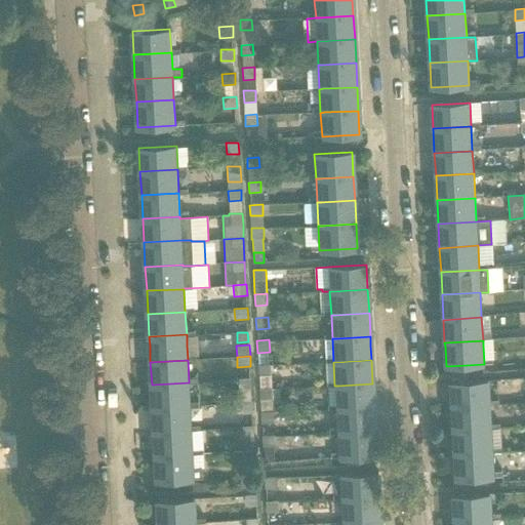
[(271,364),(258,365),(258,375),(271,375),(271,364)]
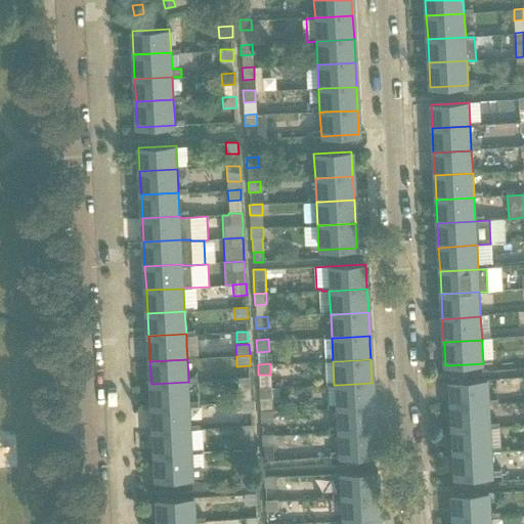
[(251,378),(237,379),(238,389),(251,389),(251,378)]
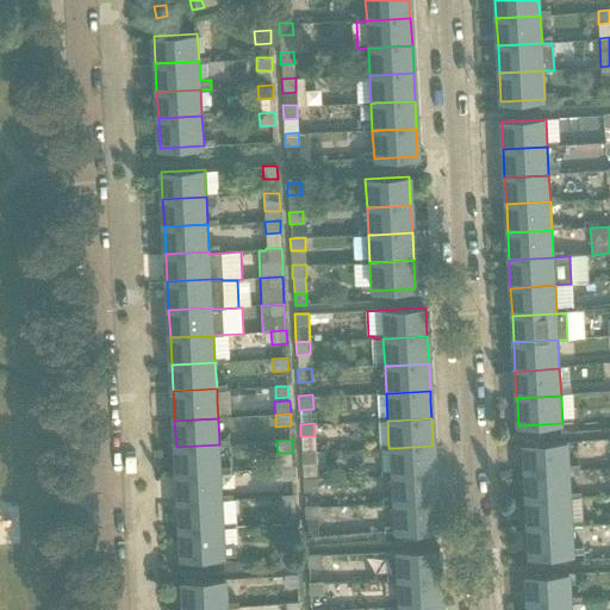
[(548,444),(524,446),(526,474),(570,472),(568,443),(548,444)]
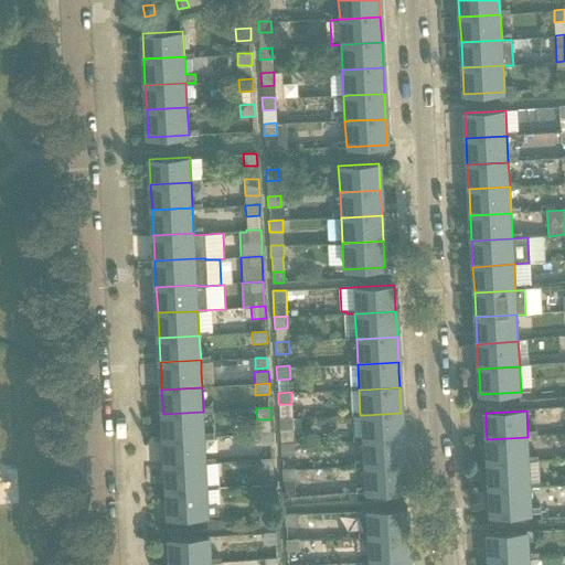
[(203,412),(163,414),(164,439),(204,437),(203,412)]
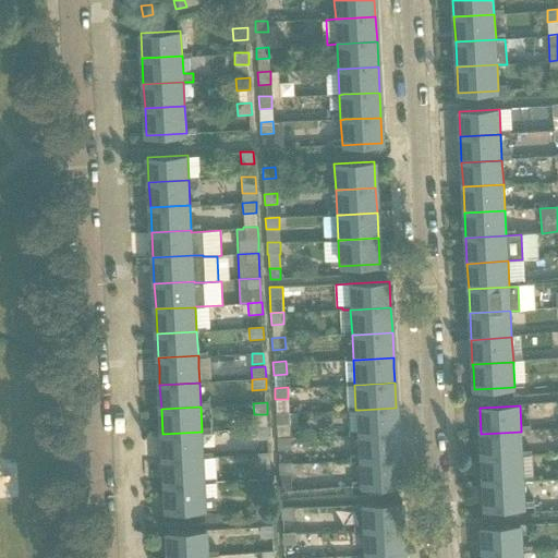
[(355,410),(348,411),(350,436),(356,435),(362,435),(398,433),(396,408),(360,410),(355,410)]
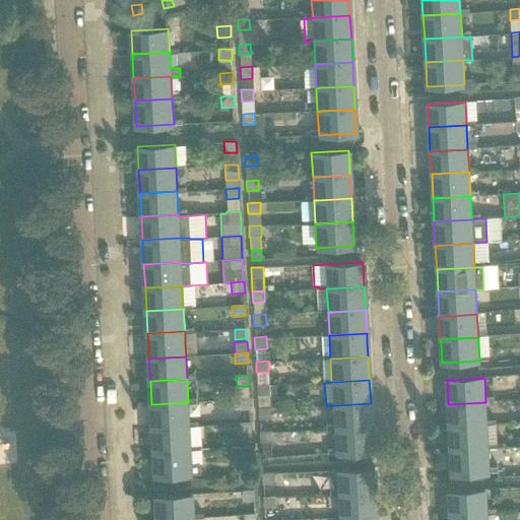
[(269,384),(257,385),(257,396),(269,395),(269,384)]
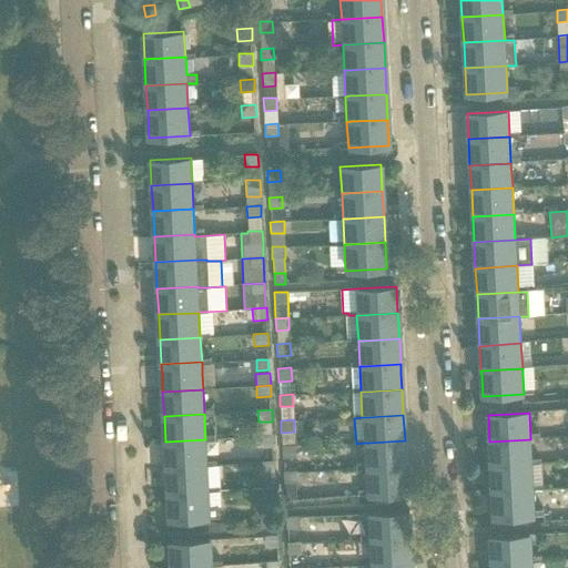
[(273,435),(259,436),(260,448),(274,447),(273,435)]
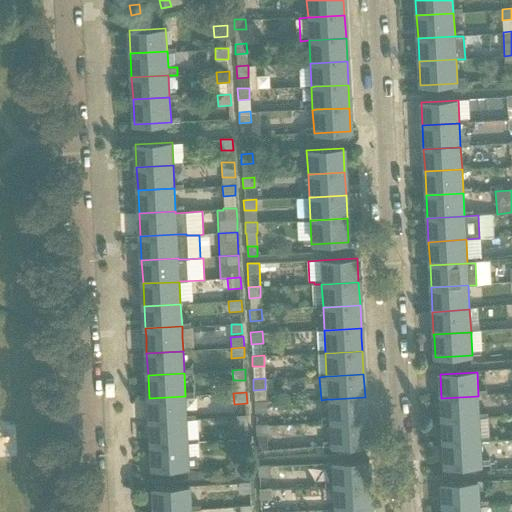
[(185,396),(149,398),(150,422),(187,420),(185,396)]
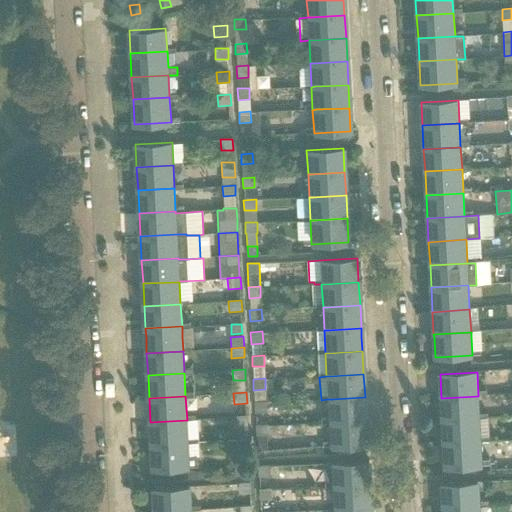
[(478,396),(441,398),(442,422),(479,420),(478,396)]
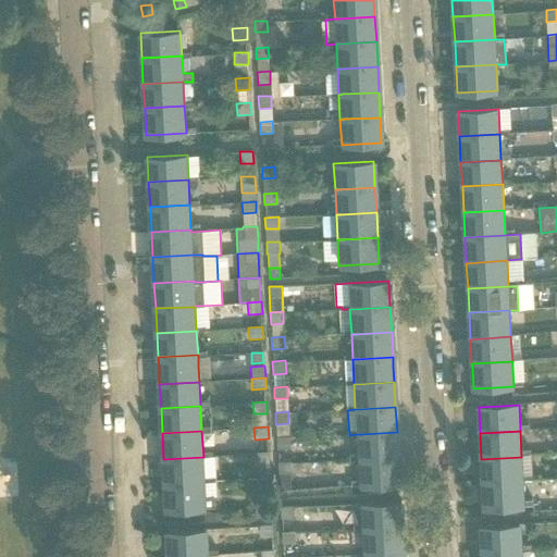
[(361,434),(356,434),(358,459),(362,459),(398,457),(397,432),(361,434)]
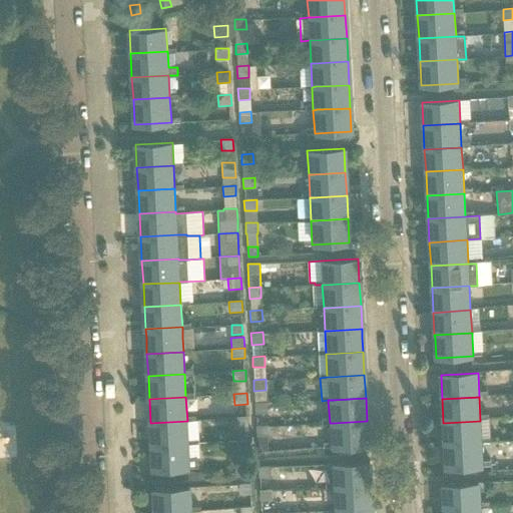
[(267,403),(254,403),(255,414),(267,413),(267,403)]
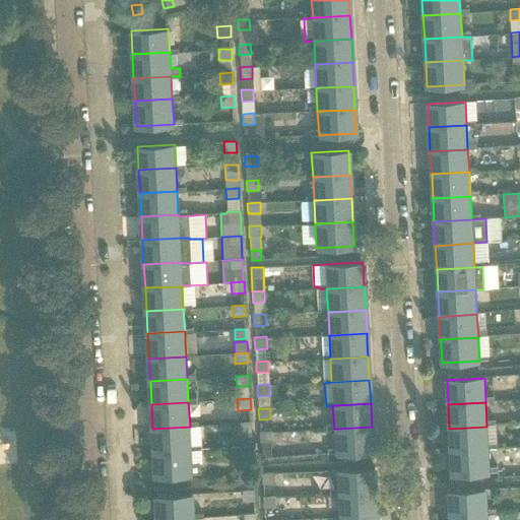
[(251,421),(239,423),(239,433),(252,433),(251,421)]
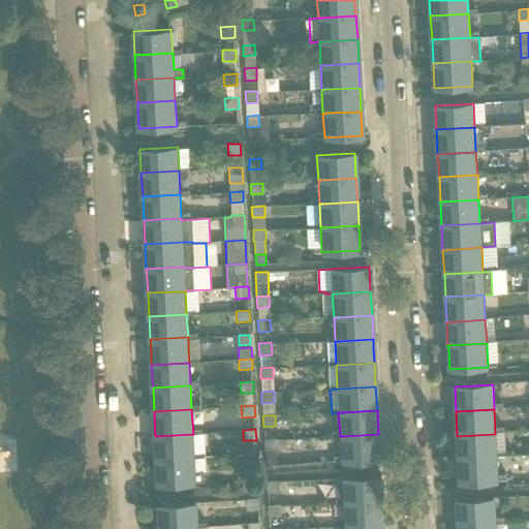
[(193,434),(155,436),(157,461),(194,459),(193,434)]
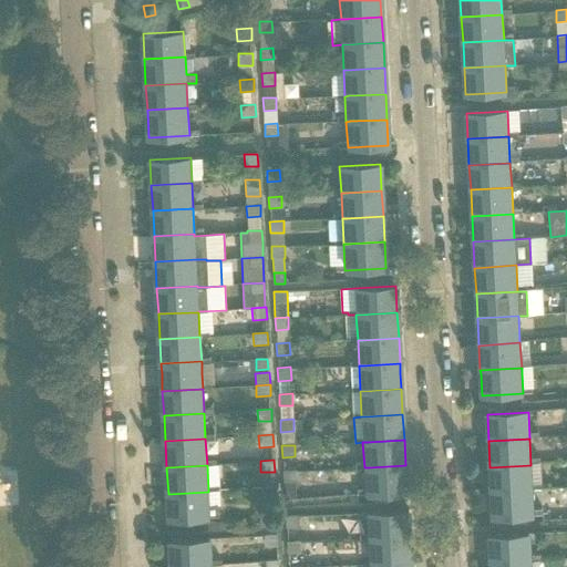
[(369,467),(364,467),(366,494),(384,493),(406,492),(405,465),(369,467)]
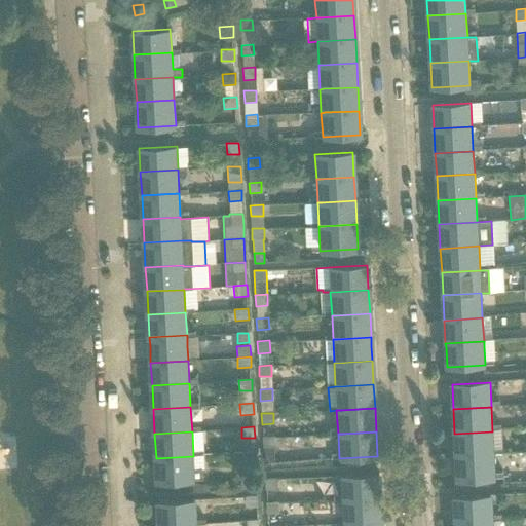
[(492,431),(454,434),(456,457),(493,455),(492,431)]
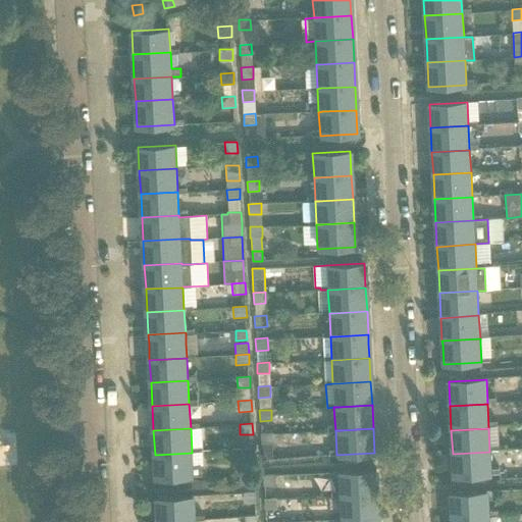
[(272,433),(260,433),(260,444),(273,444),(272,433)]
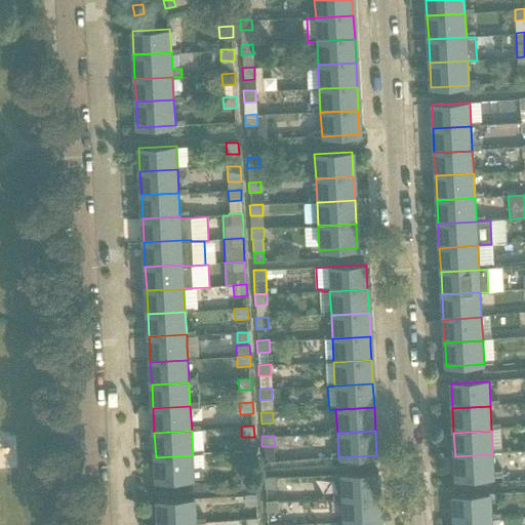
[(492,454),(455,456),(456,479),(494,477),(492,454)]
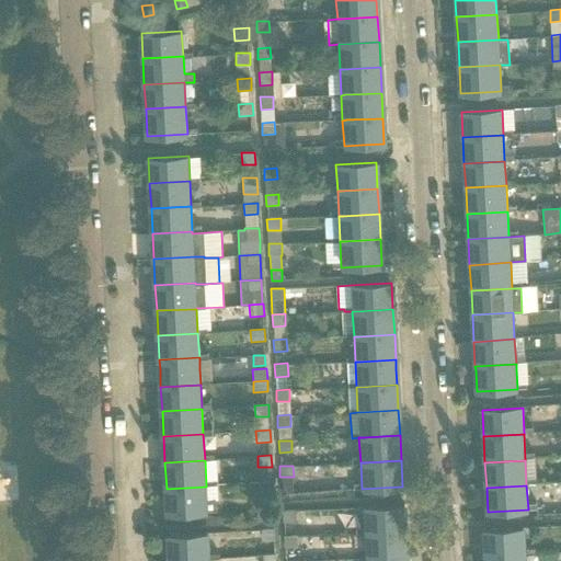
[(206,487),(167,489),(168,513),(217,511),(217,502),(207,503),(206,487)]
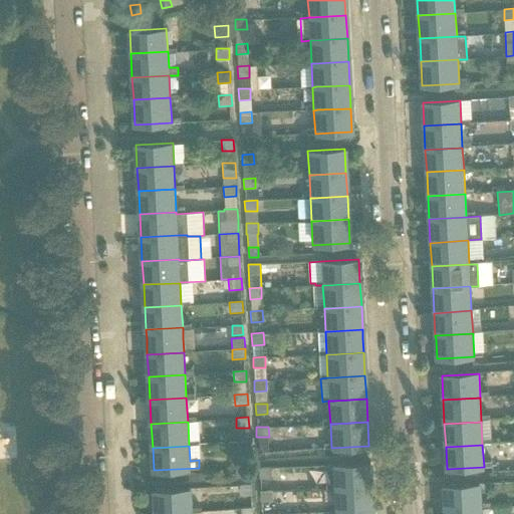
[(349,464),(332,465),(334,488),(337,488),(370,486),(369,463),(349,464)]
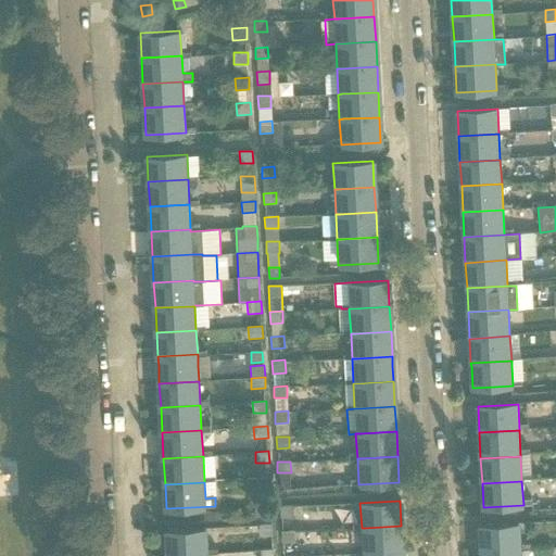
[(292,506),(279,506),(280,518),(281,518),(293,518),(292,506)]
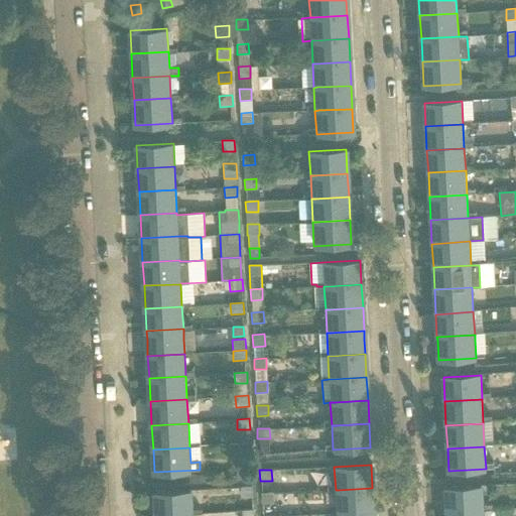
[(252,486),(240,487),(240,488),(241,498),(253,497),(252,486)]
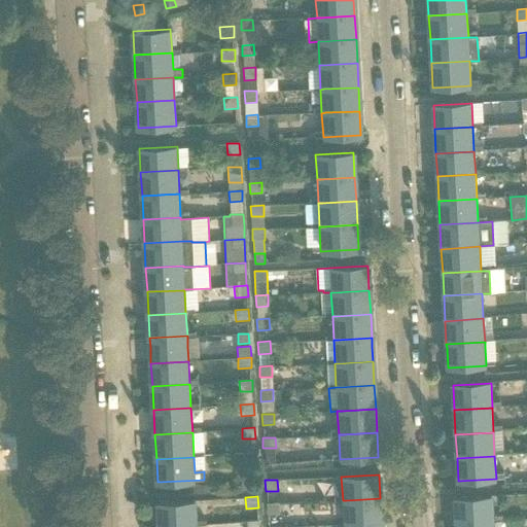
[(475,497),(454,498),(456,522),(494,520),(492,496),(475,497)]
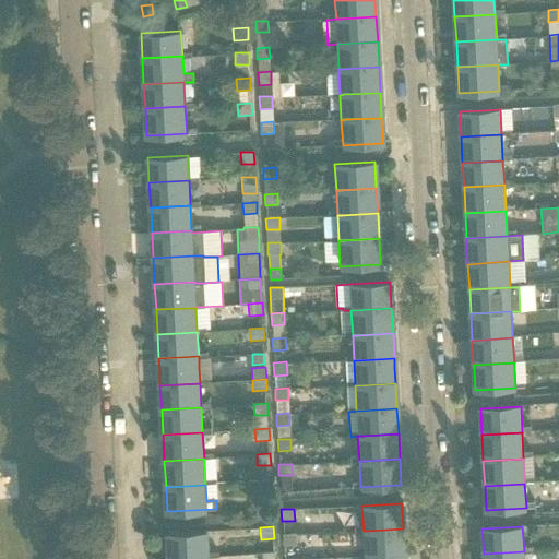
[(367,531),(364,531),(364,546),(365,557),(368,556),(404,555),(403,528),(367,531)]
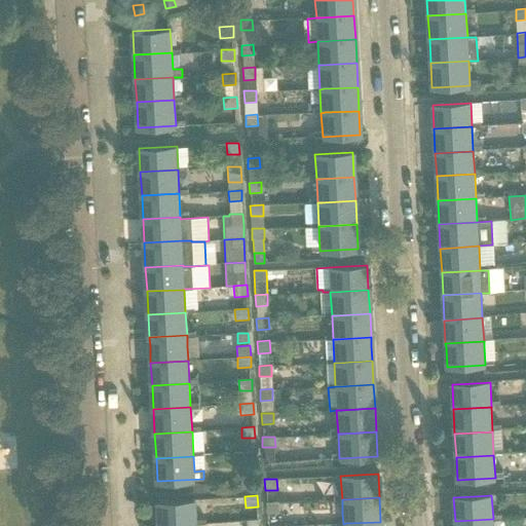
[(178,500),(157,501),(159,525),(192,524),(191,500),(178,500)]
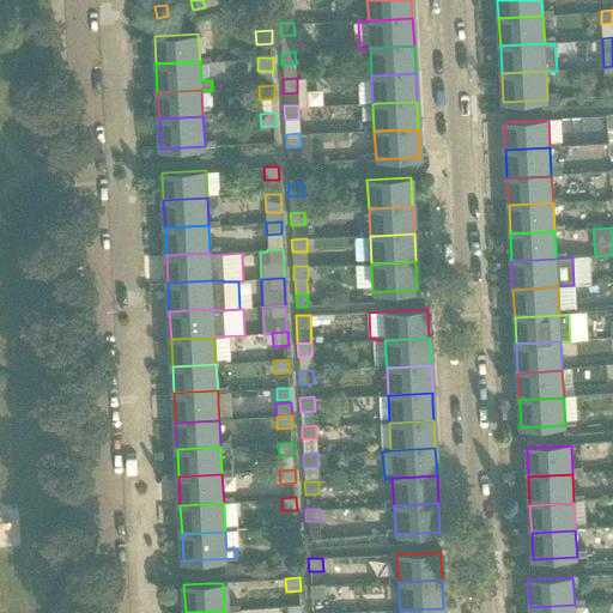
[(311,586),(309,586),(310,599),(325,598),(325,587),(325,584),(311,586)]
